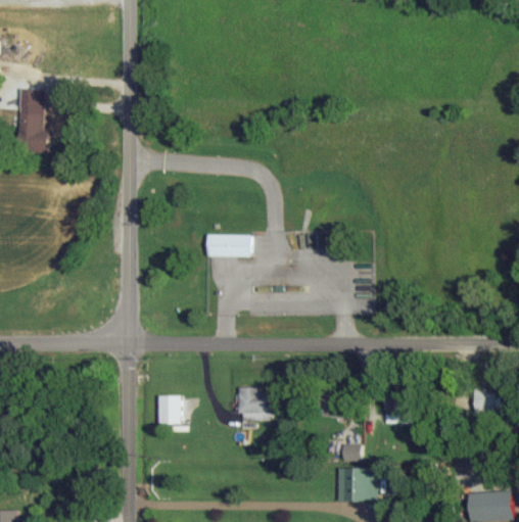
[(46,152),(47,130),(43,130),(44,113),(18,112),(17,151),(46,152)]
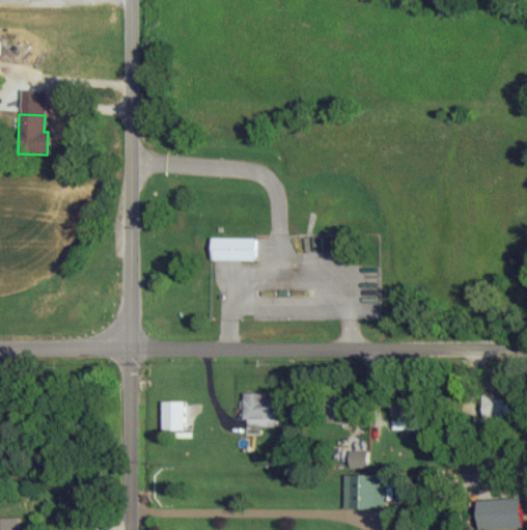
[(210,260),(254,261),(255,239),(211,238),(210,260)]
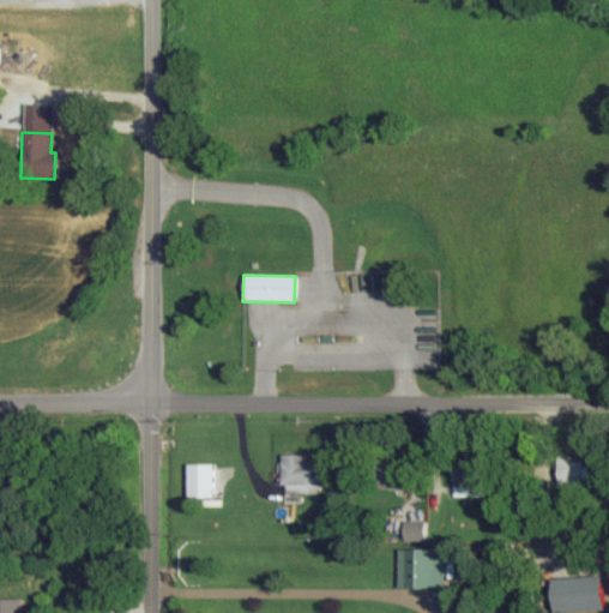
[(303,455),(281,455),(281,494),(318,494),(319,462),(302,462),(303,455)]
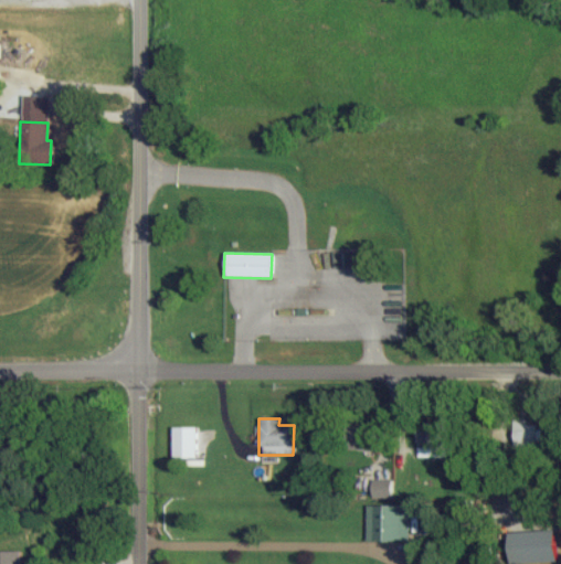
[(541,445),(541,427),(526,427),(526,421),(510,421),(510,446),(541,445)]
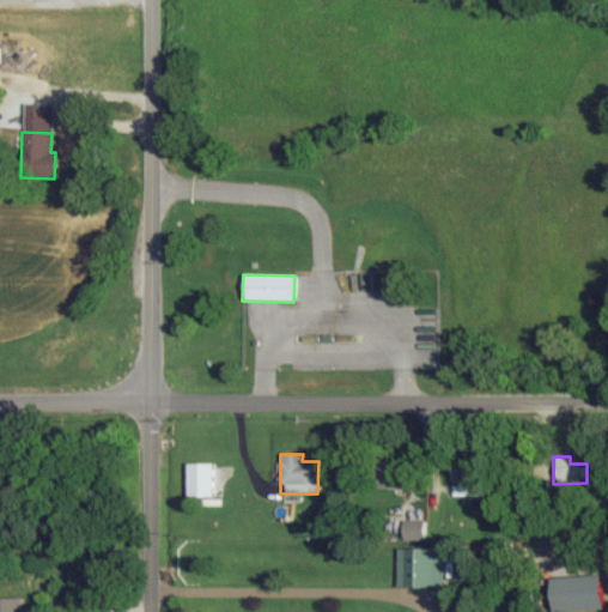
[(403,459),(374,461),(375,490),(406,488),(403,459)]
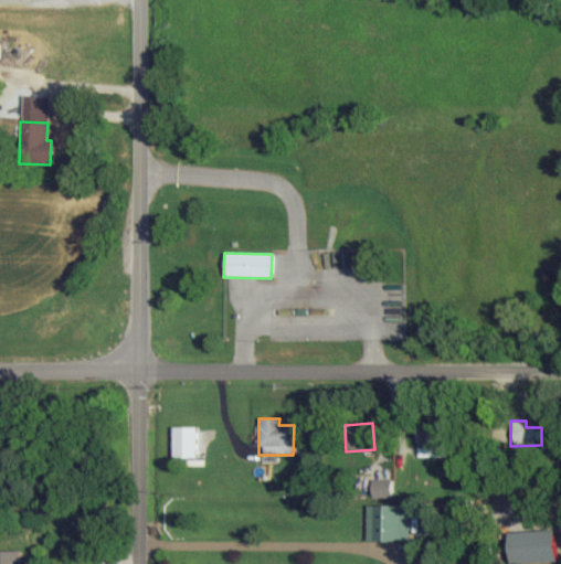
[(444,457),(444,423),(415,424),(416,458),(444,457)]
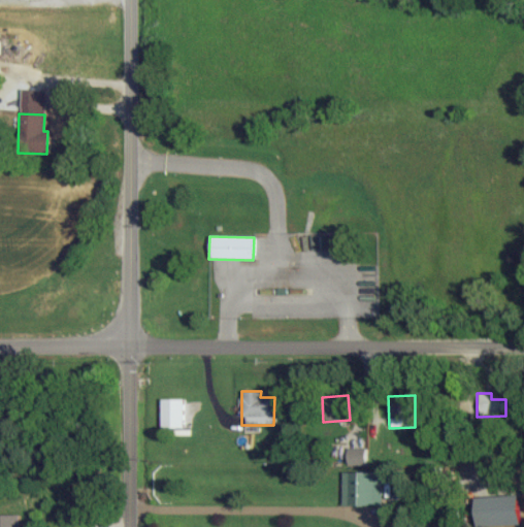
[(184,428),(183,399),(159,399),(160,429),(184,428)]
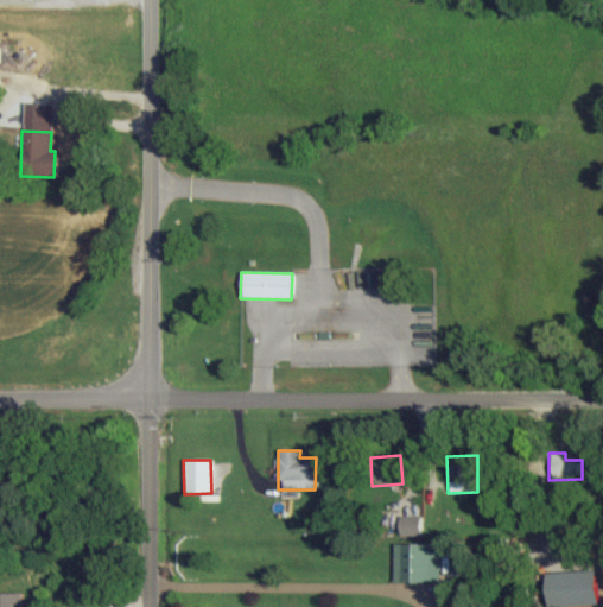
[(419,517),(398,517),(399,537),(419,536),(419,517)]
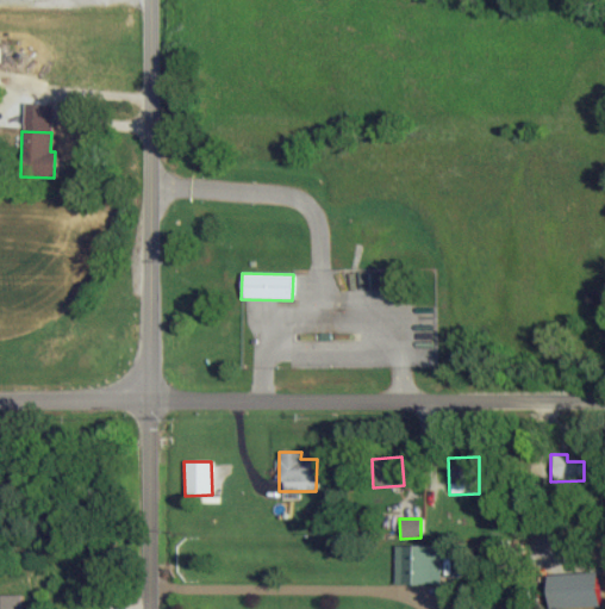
[(395,585),(441,584),(440,546),(394,547),(395,585)]
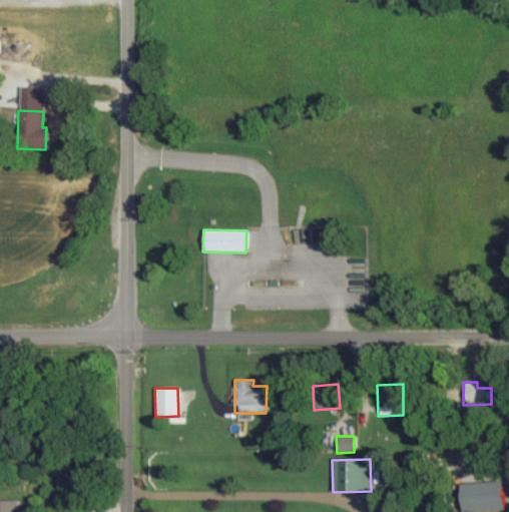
[(18,511),(18,501),(0,500),(0,511),(18,511)]
